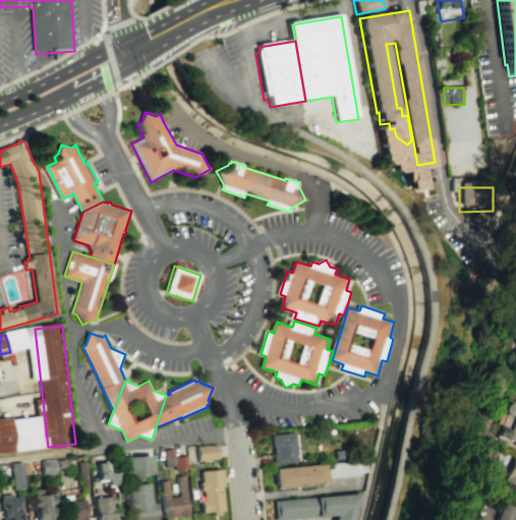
[(515,406),(510,404),(507,414),(515,416),(515,429),(506,427),(502,441),(515,445),(515,406)]
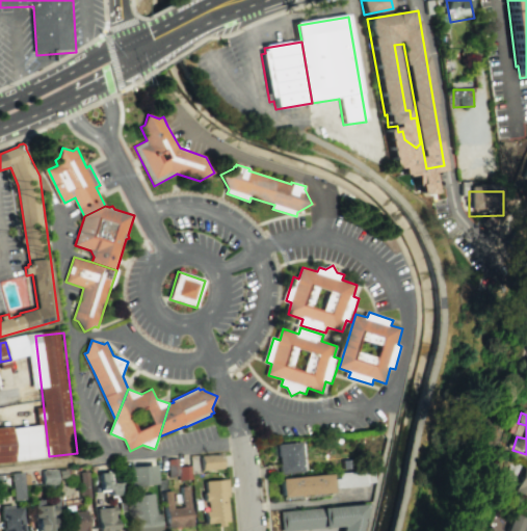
[(46,459),(43,427),(15,430),(18,461),(46,459)]
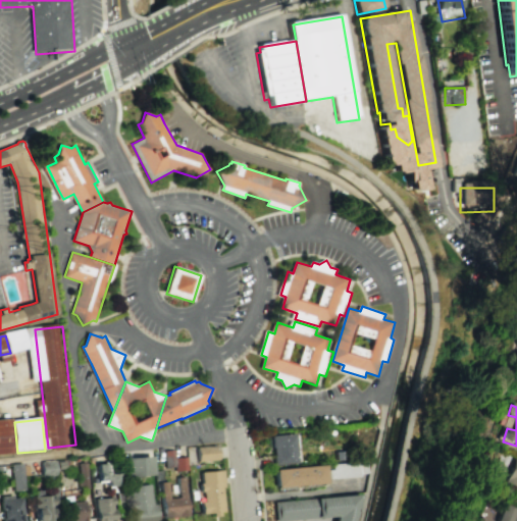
[(0,421),(13,420),(16,453),(0,454),(0,421)]
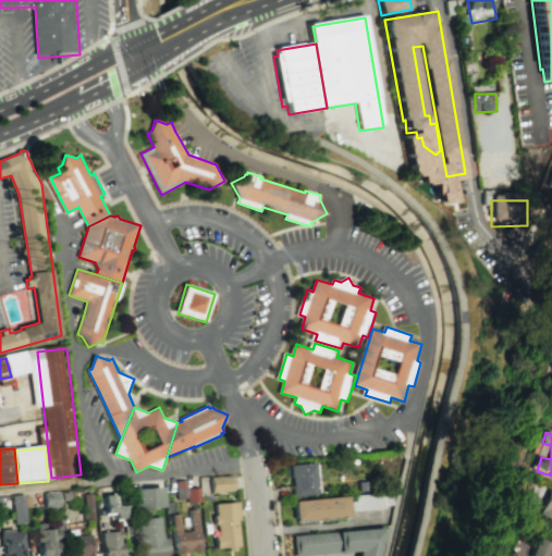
[(292,466),(294,479),(295,479),(295,486),(294,486),(295,496),(321,494),(318,464),(292,466)]
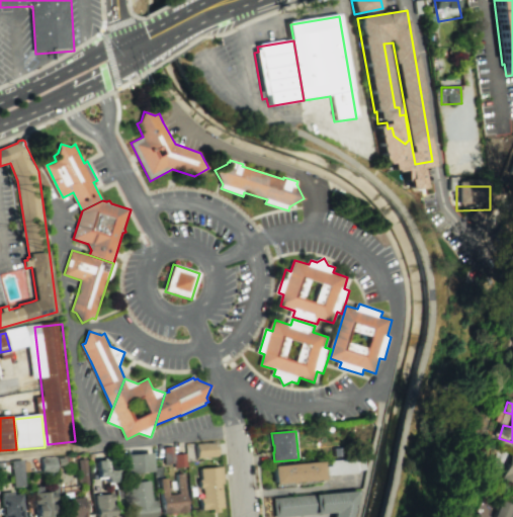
[(197,444),(198,457),(220,456),(219,442),(197,444)]
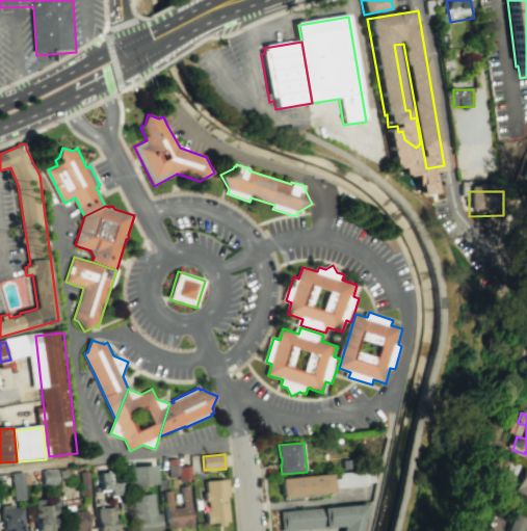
[(181,459),(170,460),(172,477),(182,476),(182,467),(181,459)]
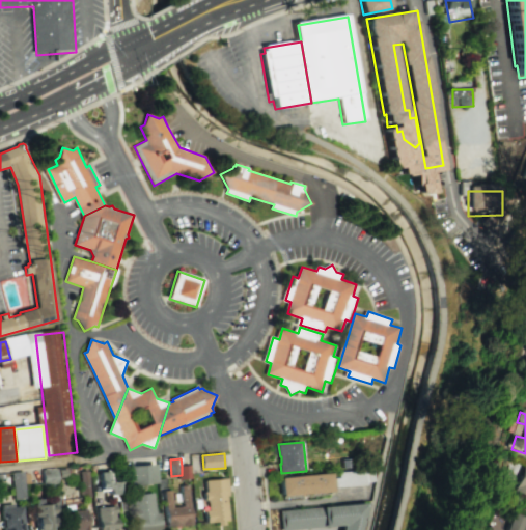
[(343,459),(351,458),(352,468),(344,469),(343,459)]
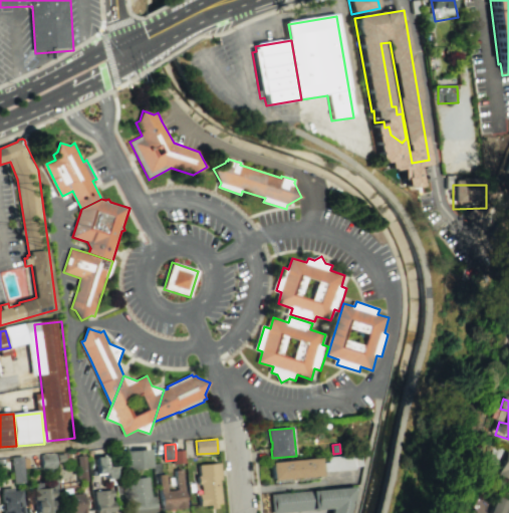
[(152,450),(126,452),(129,470),(154,468),(152,450)]
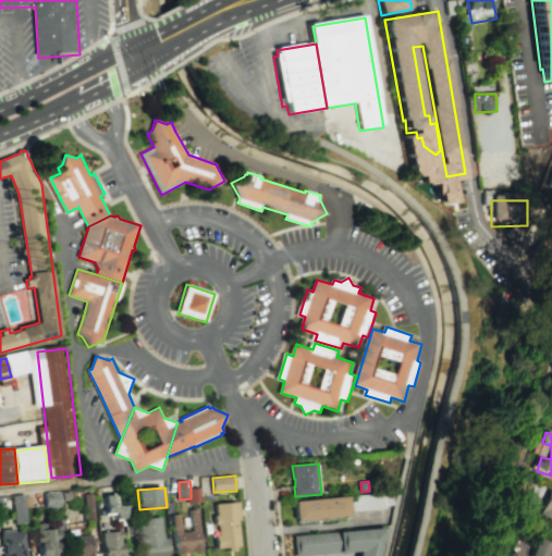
[(203,487),(191,489),(191,498),(192,504),(204,503),(203,487)]
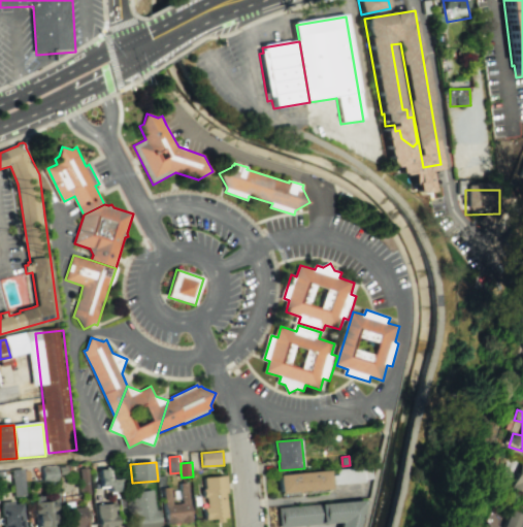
[(60,465),(61,481),(46,482),(44,467),(60,465)]
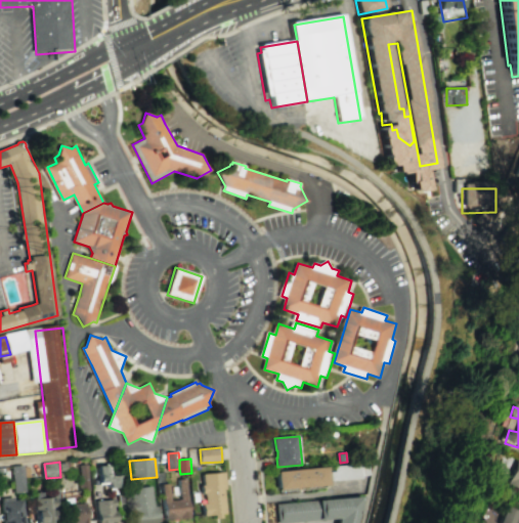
[(331,472),(332,481),(363,479),(363,476),(372,475),(371,463),(336,466),(336,471),(331,472)]
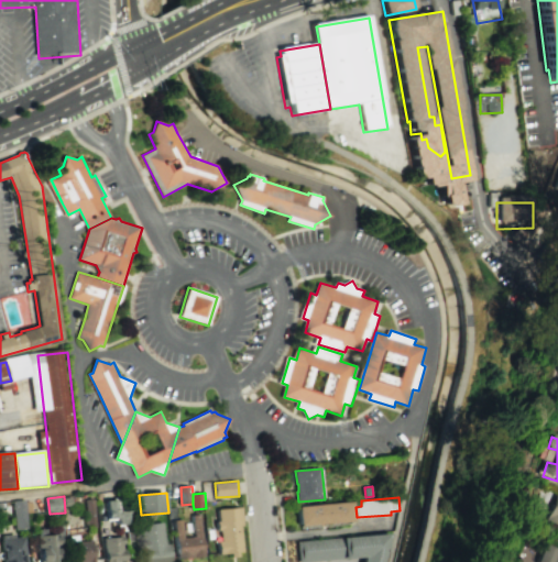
[(28,499),(31,529),(19,530),(15,502),(28,499)]
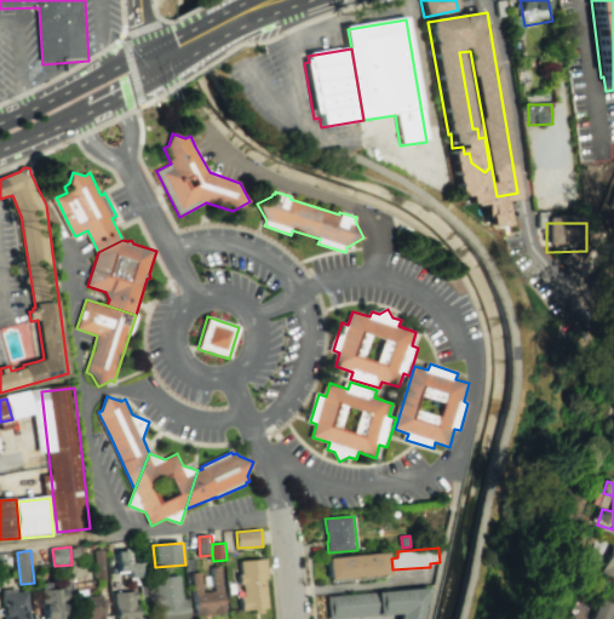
[(108,550),(97,551),(99,582),(110,580),(108,550)]
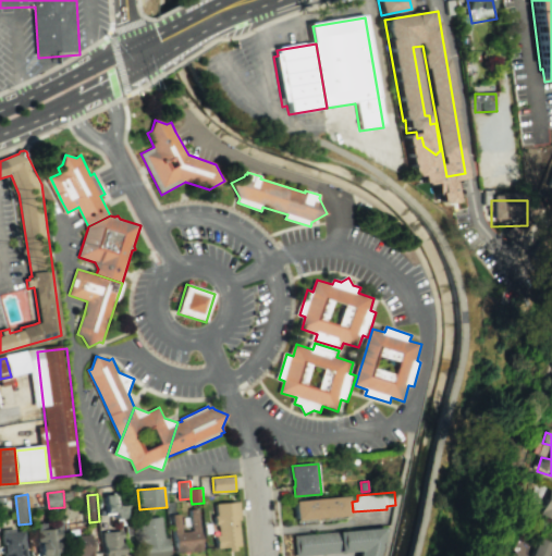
[(108,496),(109,515),(120,514),(120,520),(134,519),(133,505),(120,506),(120,503),(117,503),(117,495),(108,496)]
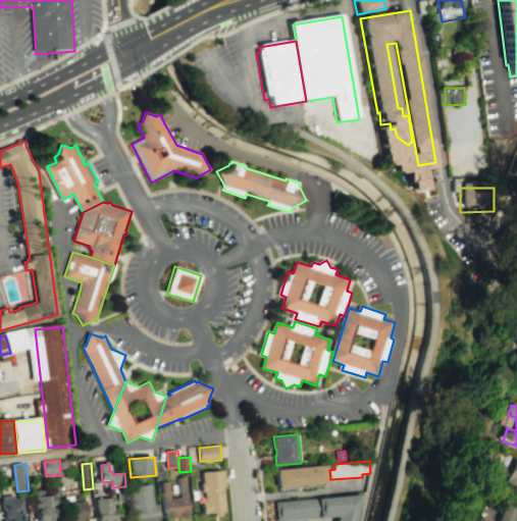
[(276,470),(278,487),(281,487),(281,489),(325,486),(325,483),(328,483),(326,465),(276,470)]
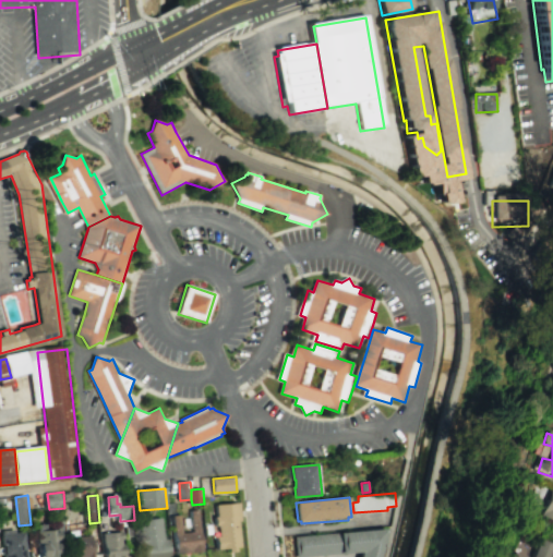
[(218,505),(219,517),(217,517),(217,525),(219,525),(220,536),(217,536),(218,551),(230,549),(230,553),(238,552),(238,548),(242,547),(240,521),(242,521),(241,503),(218,505)]
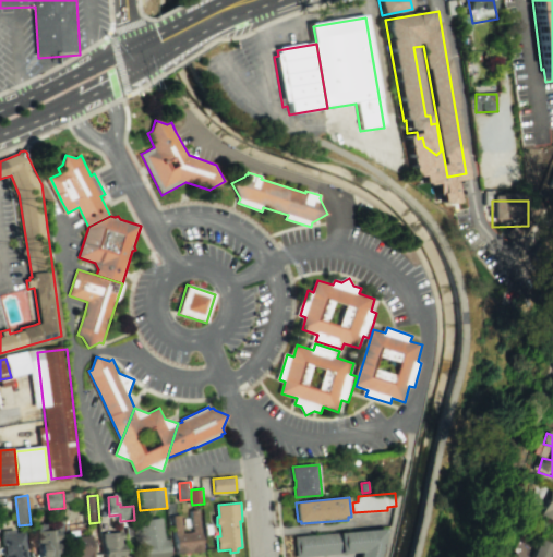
[(182,516),(175,516),(178,554),(204,552),(201,510),(193,511),(195,532),(184,533),(182,516)]
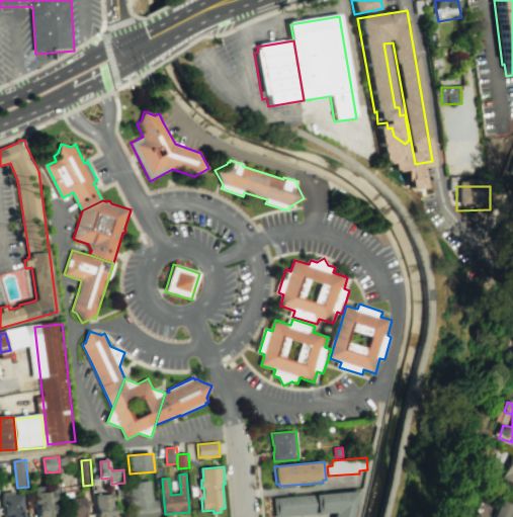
[(153,481),(155,501),(158,501),(160,516),(135,516),(133,497),(134,496),(133,484),(153,481)]
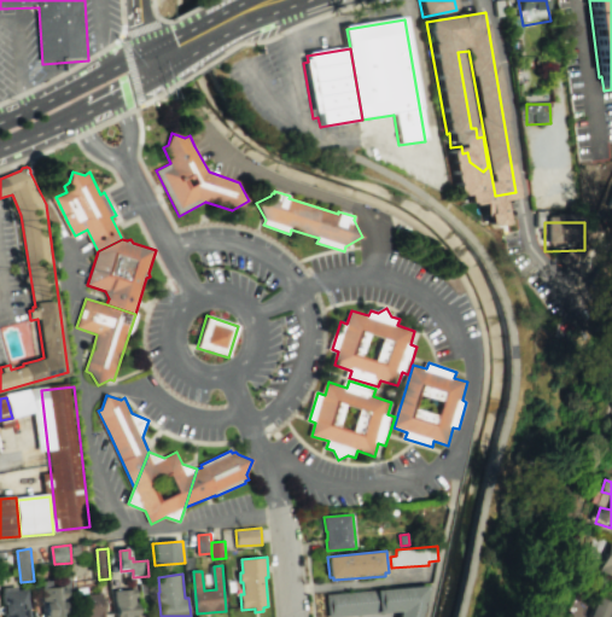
[(44,581),(46,616),(69,616),(66,587),(63,587),(62,580),(44,581)]
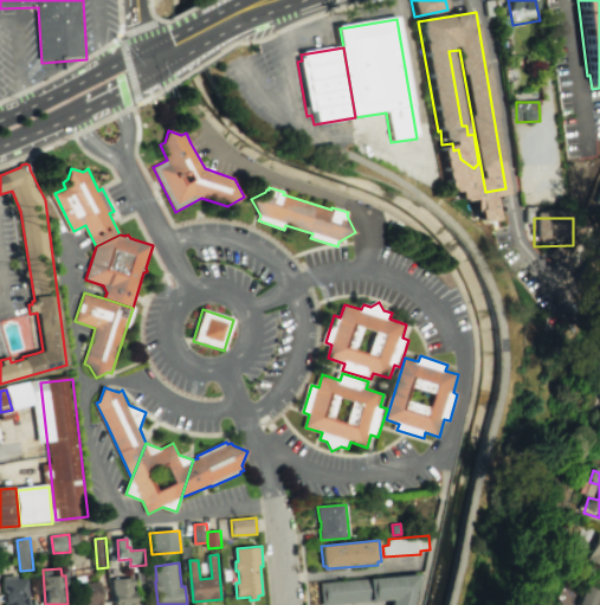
[(321,583),(323,604),(340,604),(392,600),(389,604),(412,604),(420,574),(321,583)]
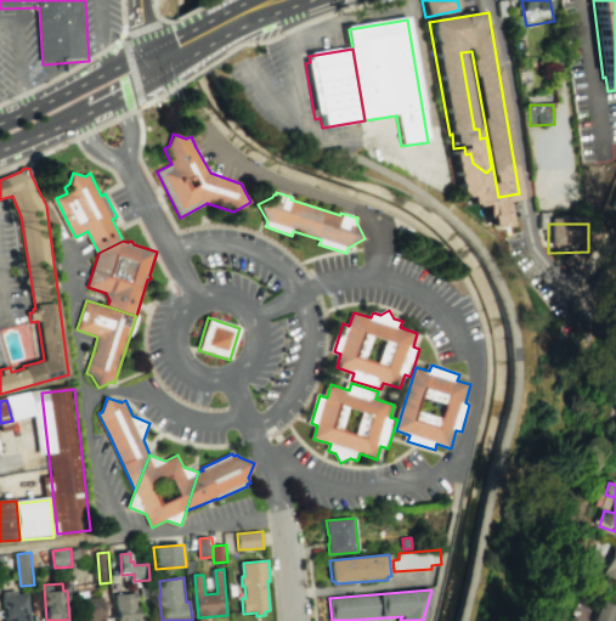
[(5,592),(5,597),(4,597),(6,620),(33,620),(33,609),(30,609),(29,593),(20,594),(20,591),(5,592)]
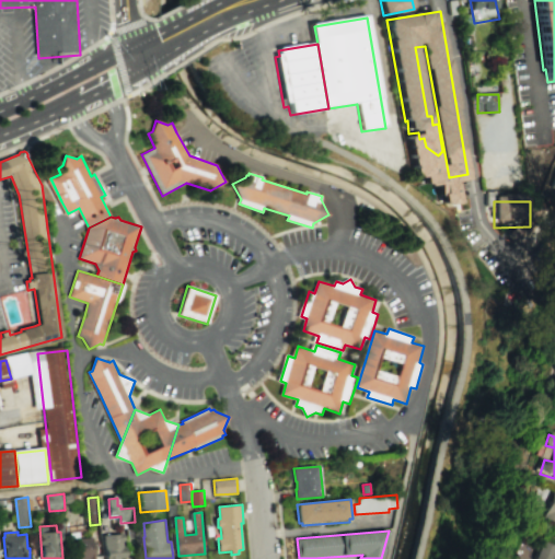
[(93,538),(95,558),(73,558),(71,540),(72,540),(72,534),(81,533),(81,539),(93,538)]
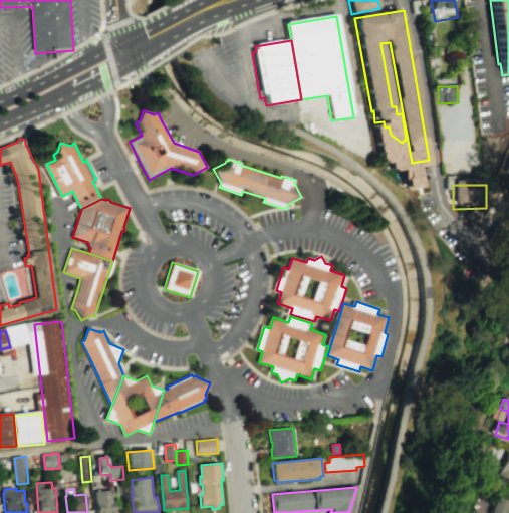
[(96,492),(97,512),(117,512),(116,502),(114,502),(114,497),(116,497),(115,490),(96,492)]
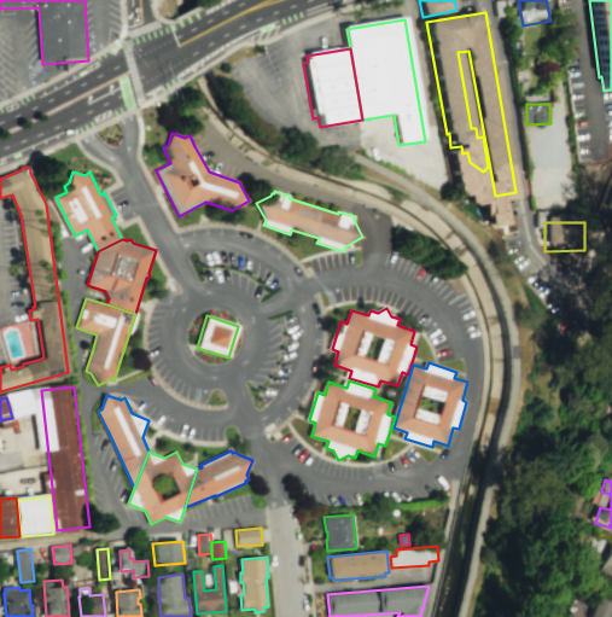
[(611,601),(601,598),(593,616),(611,616),(611,601)]
